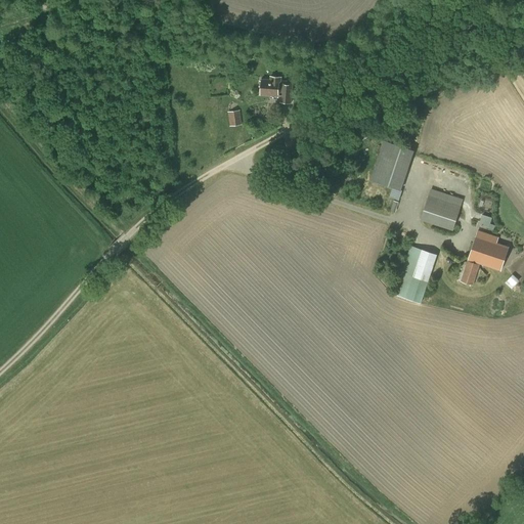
[(279,96),(279,102),(287,103),(288,92),(291,92),(291,84),(279,83),(279,80),(262,79),(261,81),(259,81),(259,86),(261,86),(260,95),(278,96),(278,95),(279,96)]
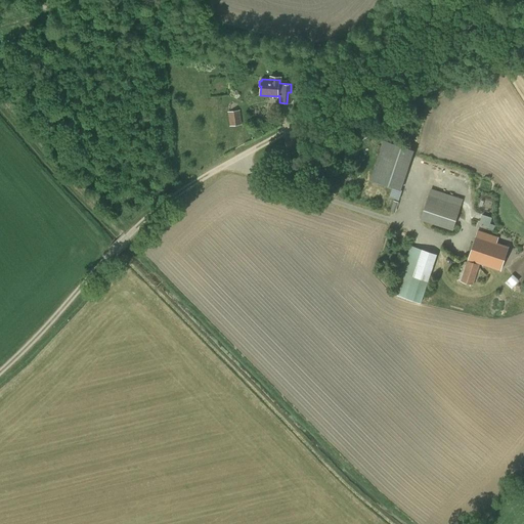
[(319,93),(317,87),(307,89),(309,97),(315,96),(315,94),(319,93)]
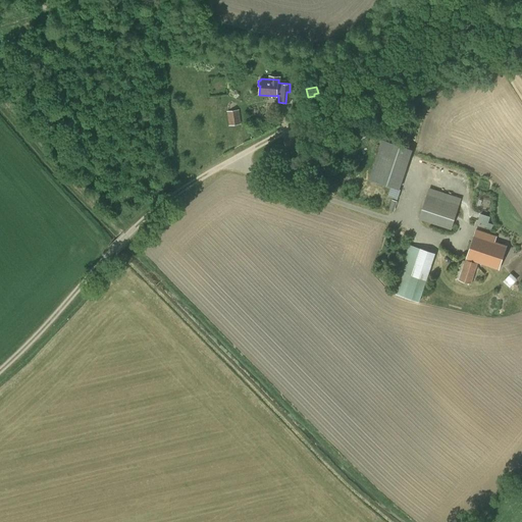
[(226,111),(228,125),(242,124),(240,109),(226,111)]
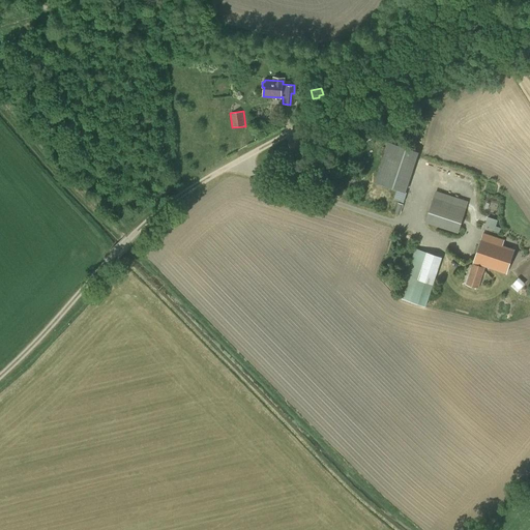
[(289,144),(294,158),(308,152),(303,139),(289,144)]
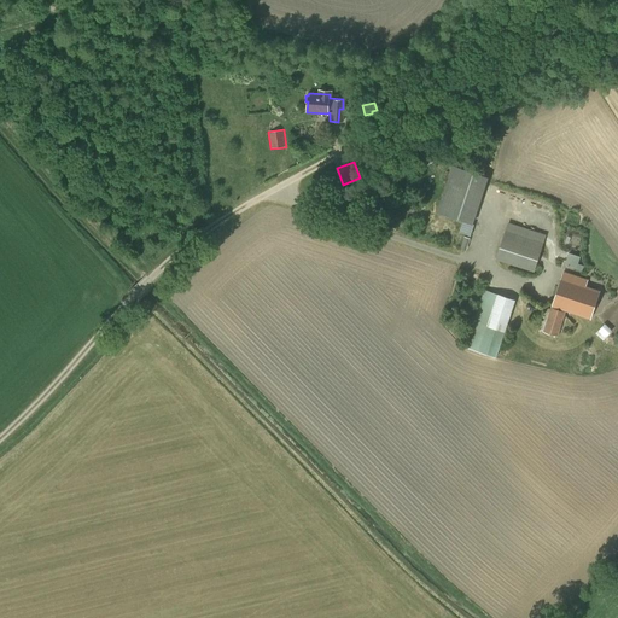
[(493,181),(458,169),(441,216),(476,228),(493,181)]
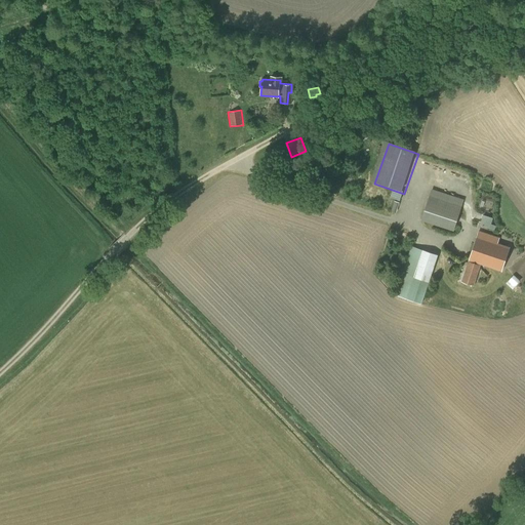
[(432,189),(420,220),(454,231),(465,200),(432,189)]
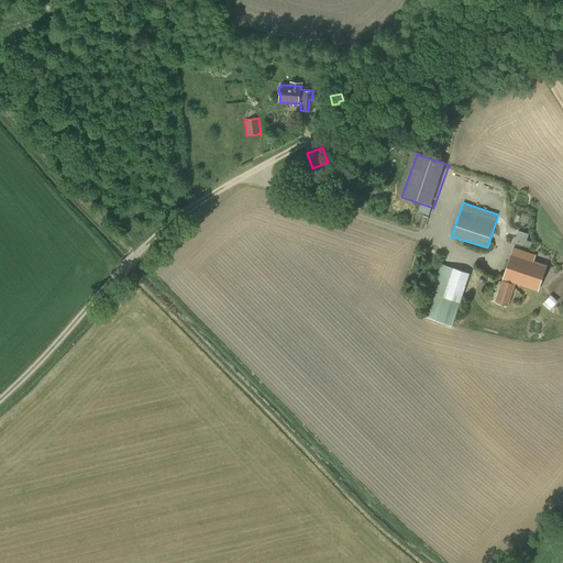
[(531,242),(532,231),(521,230),(520,241),(531,242)]
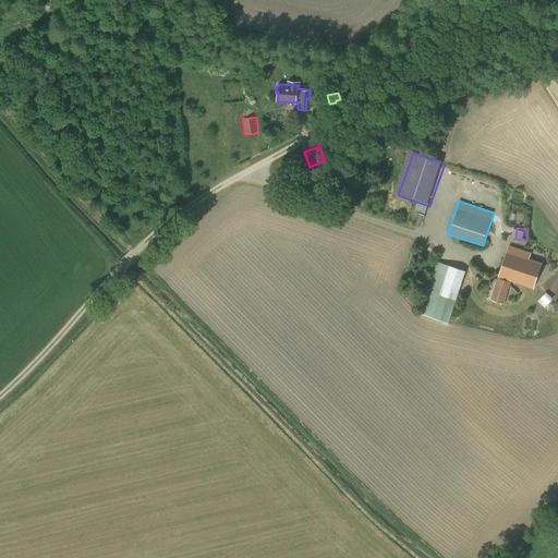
[(533,288),(542,263),(530,258),(531,253),(509,245),(498,276),(490,299),(504,304),(511,280),(533,288)]
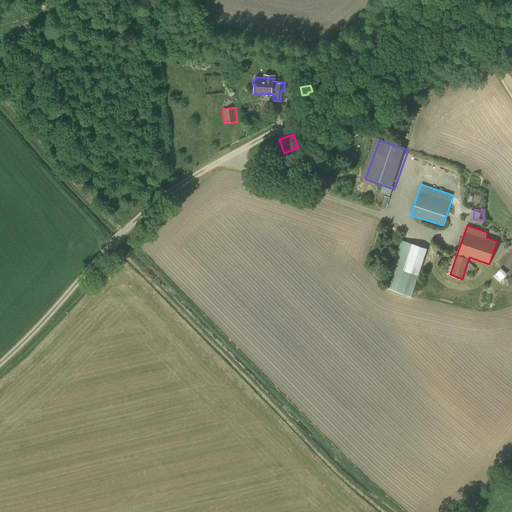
[(386,287),(412,296),(419,275),(427,249),(401,240),(386,287)]
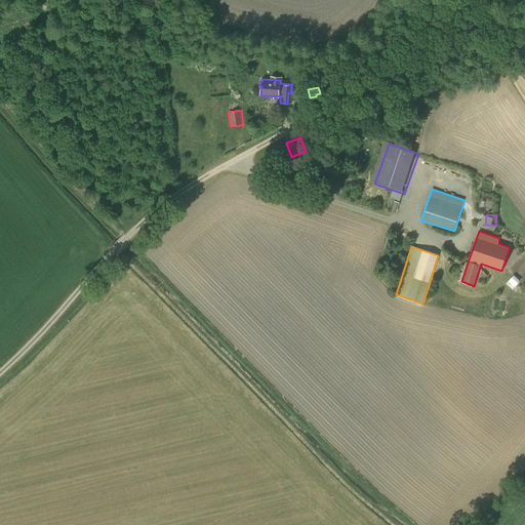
All buildings are outlined.
